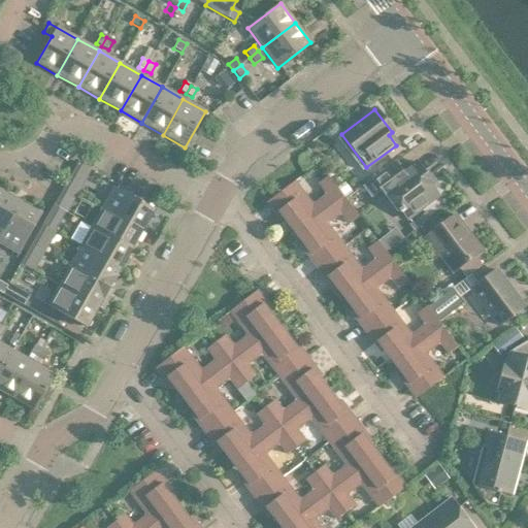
[(394,163),(361,189),(368,198),(382,188),(406,221),(427,204),(425,202),(436,194),(424,178),(425,178),(425,176),(415,162),(401,173),(394,163)]
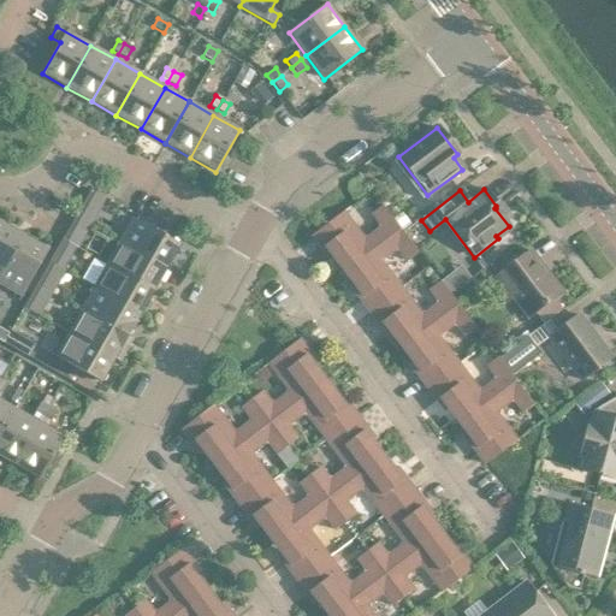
[(89,190),(75,218),(84,223),(100,196),(89,190)]
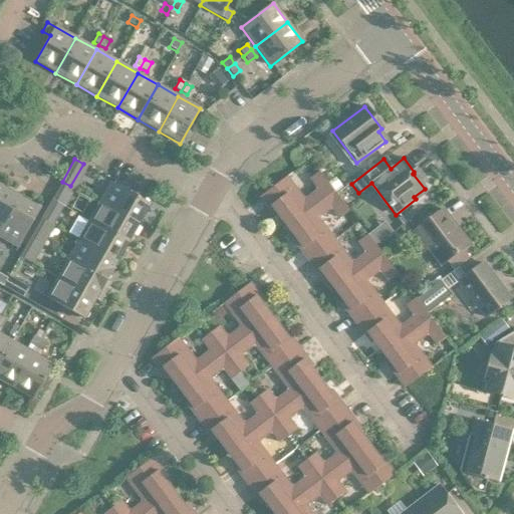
[(285,178),(259,198),(274,217),(276,215),(286,227),(333,192),(327,184),(318,172),(309,179),(316,188),(315,192),(305,199),(302,199),(285,178)]
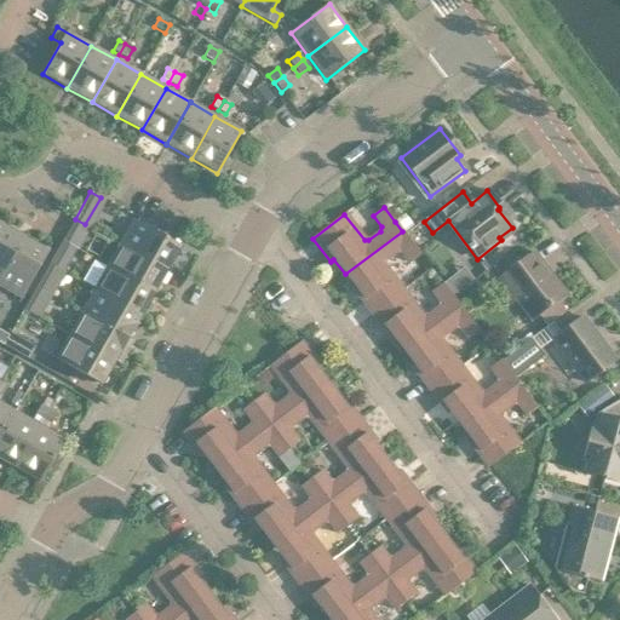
[(403,216),(395,222),(402,231),(403,233),(412,227),(403,216)]
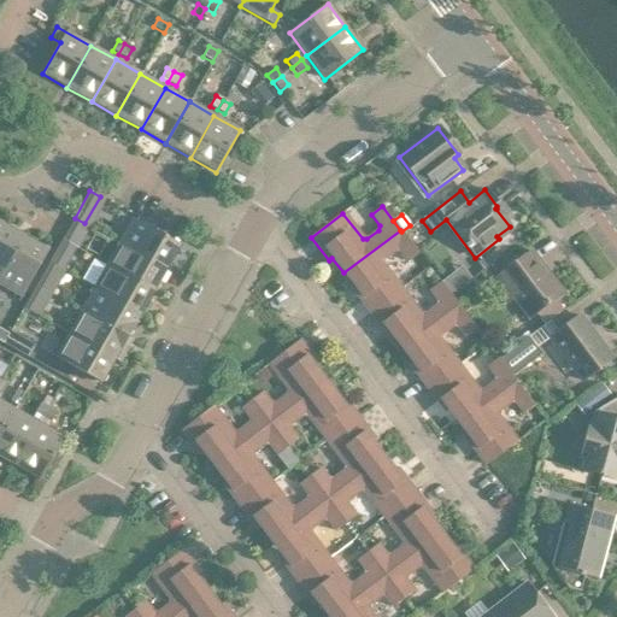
[(62,241),(71,246),(84,223),(75,218),(62,241)]
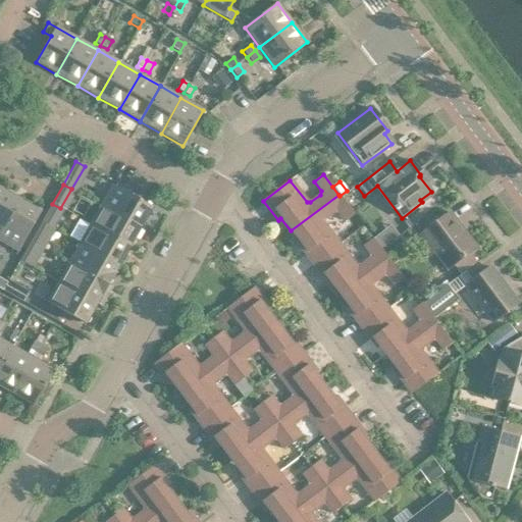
[(112,186),(101,206),(140,228),(152,209),(112,186)]
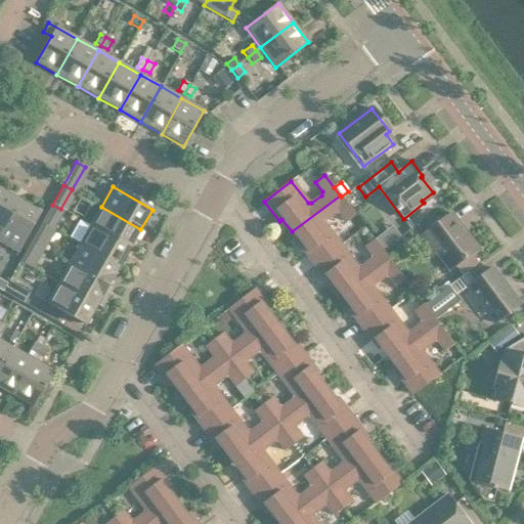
[(0,236),(20,202),(1,190),(0,192),(0,236)]
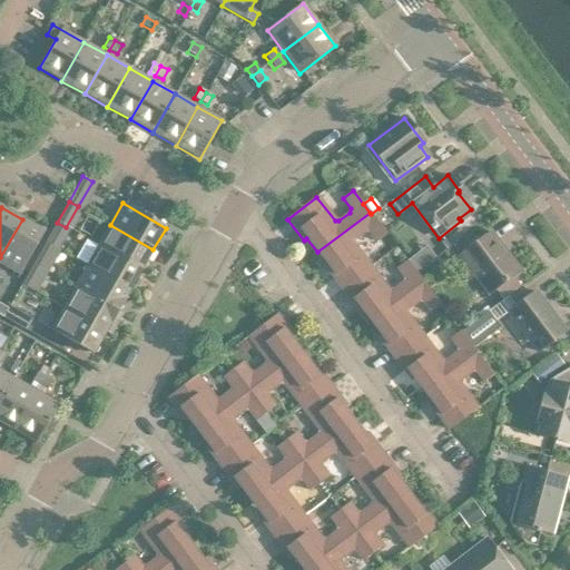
[(328,266),(325,268),(341,290),(371,267),(353,244),(353,239),(364,232),(369,232),(376,242),(386,234),(371,214),(370,213),(317,252),(328,266)]
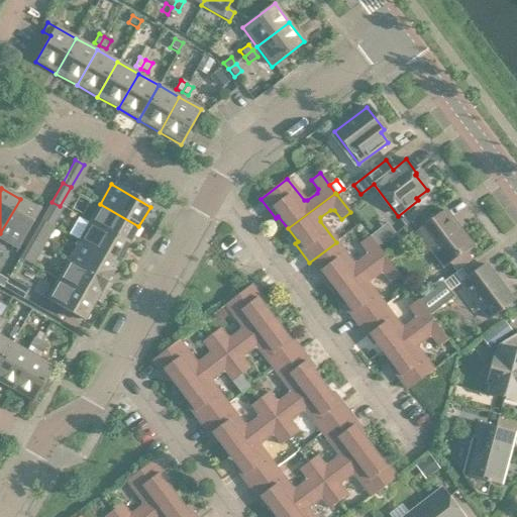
[(39,210),(20,199),(0,233),(0,239),(17,249),(39,210)]
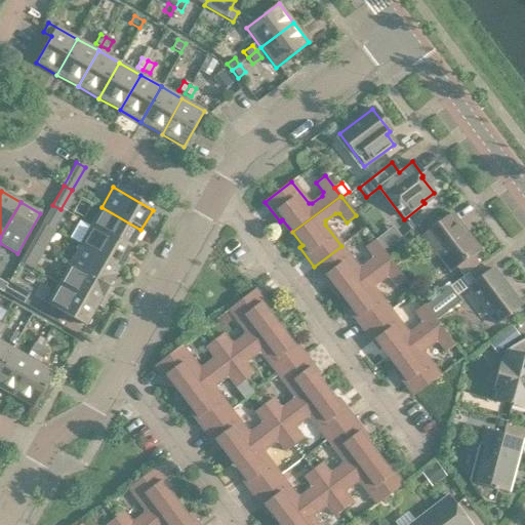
[(61,209),(52,205),(41,224),(49,229),(61,209)]
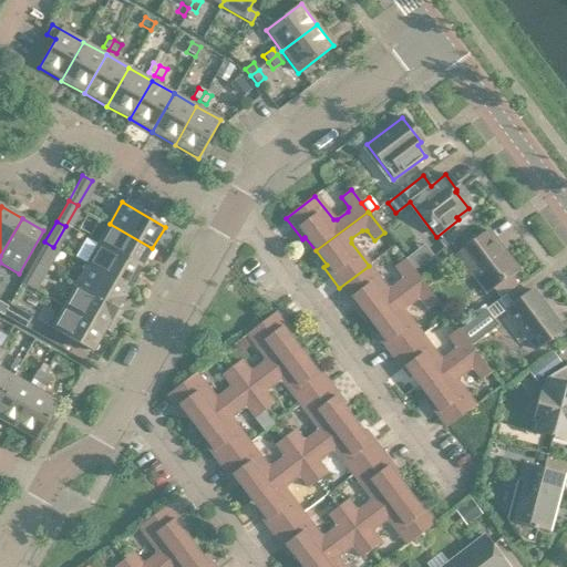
[(152,248),(110,224),(98,245),(141,269),(152,248)]
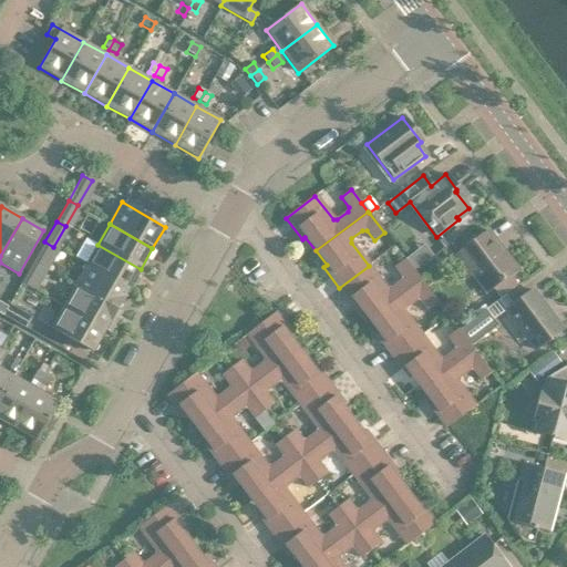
[(487,232),(452,258),(466,277),(471,274),(485,294),(492,288),(498,298),(516,285),(509,275),(516,269),(487,232)]
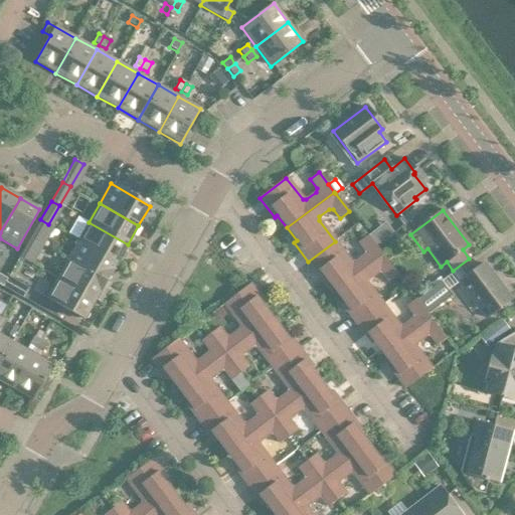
[(38,243),(48,224),(40,219),(29,238),(38,243)]
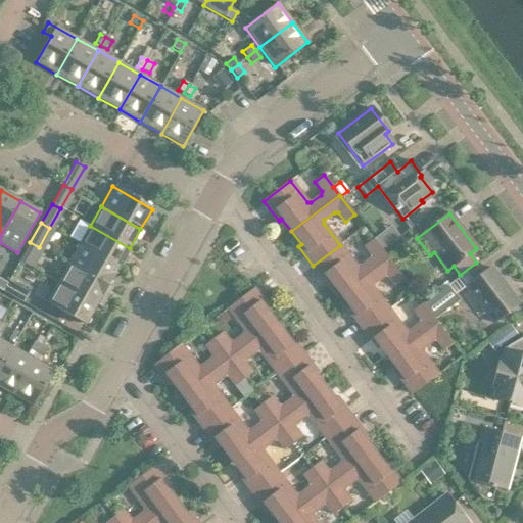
[(79,244),(119,267),(130,248),(90,226),(79,244)]
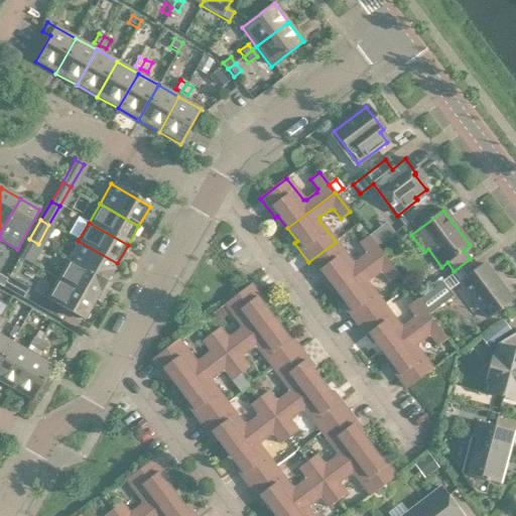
[(404,225),(399,229),(403,234),(411,228),(407,223),(404,225)]
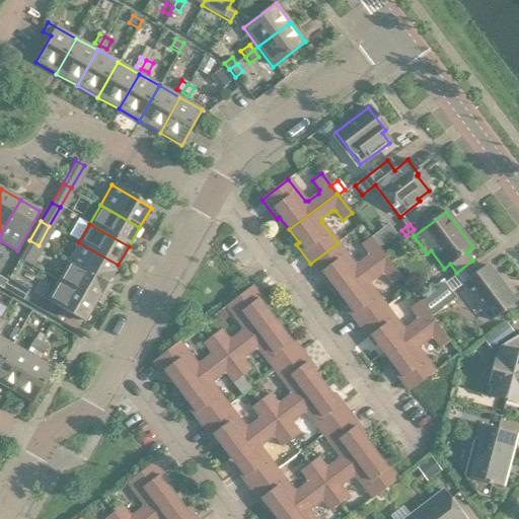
[(354,265),(338,243),(310,264),(324,283),(327,281),(338,293),(385,257),(370,237),(361,244),(368,253),(367,257),(357,265),(354,265)]
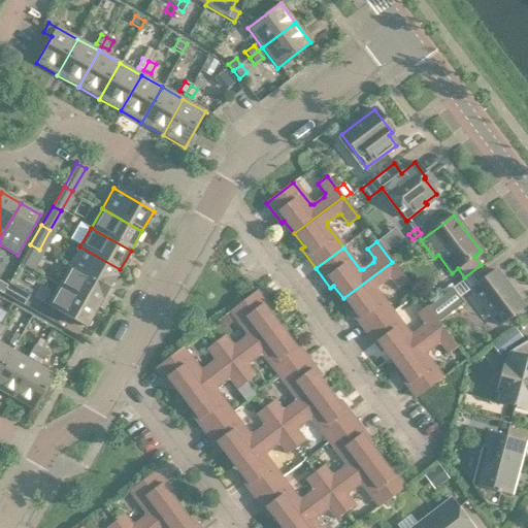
[(28,268),(39,250),(30,244),(20,264),(28,268)]
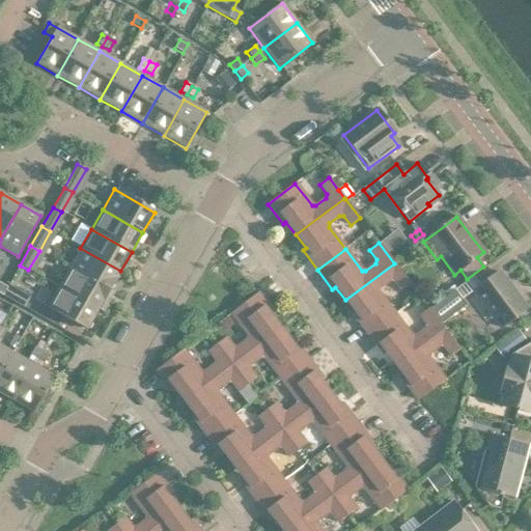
[(80,248),(68,268),(109,290),(120,271),(80,248)]
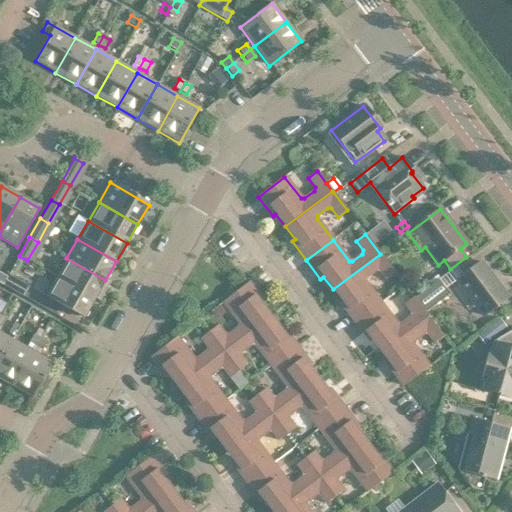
[(343,302),(340,304),(354,323),(380,303),(364,282),(365,279),(375,271),(379,271),(385,280),(395,273),(380,254),(333,289),(343,302)]
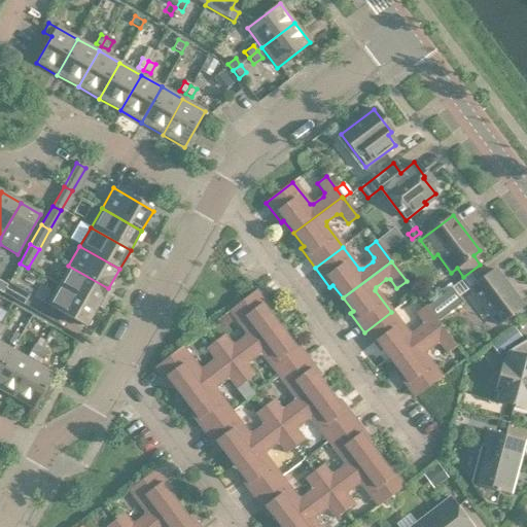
[(112,290),(108,288),(68,266),(58,285),(98,308),(101,310),(112,290)]
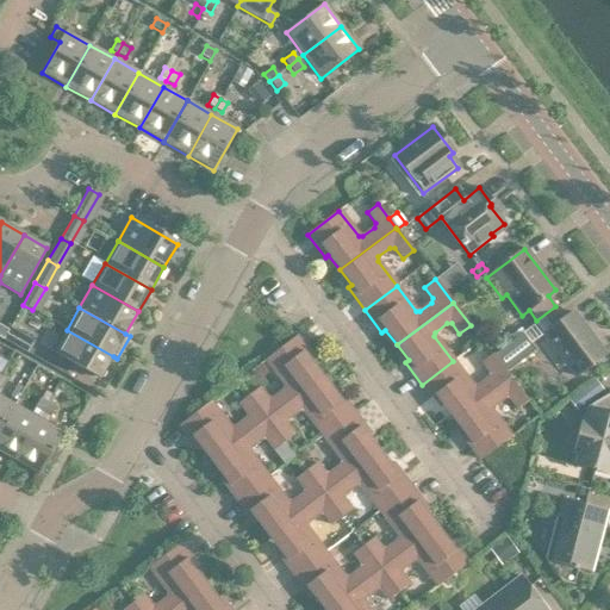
[(573,313),(543,335),(574,377),(604,354),(573,313)]
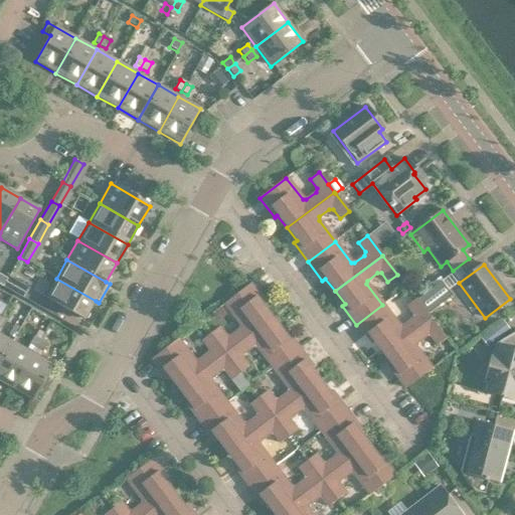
[(29,289),(8,277),(2,287),(23,299),(29,289)]
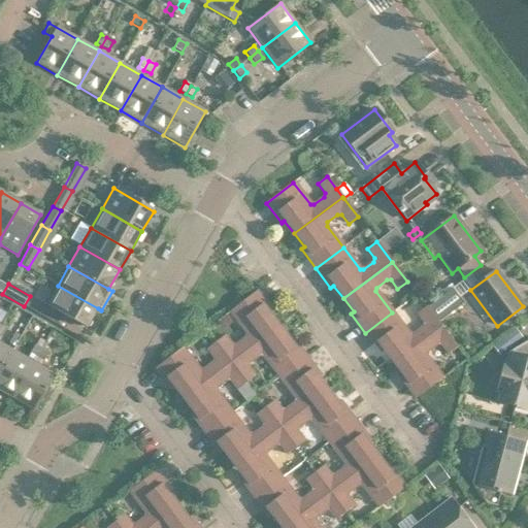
[(87,328),(98,308),(58,286),(46,305),(87,328)]
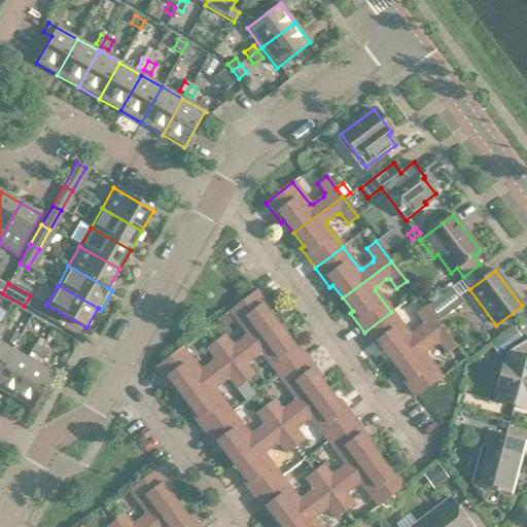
[(451,290),(427,309),(438,323),(463,305),(451,290)]
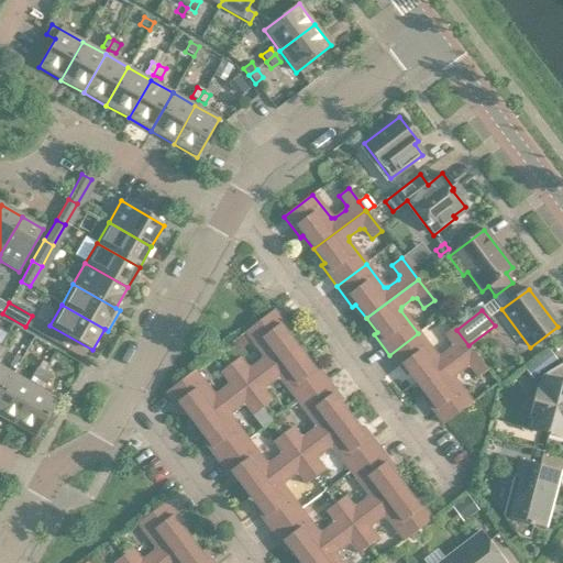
[(246,368),(239,359),(229,365),(245,387),(297,349),(286,334),(289,332),(273,311),(244,333),(262,356),(262,360),(250,368),(246,368)]
